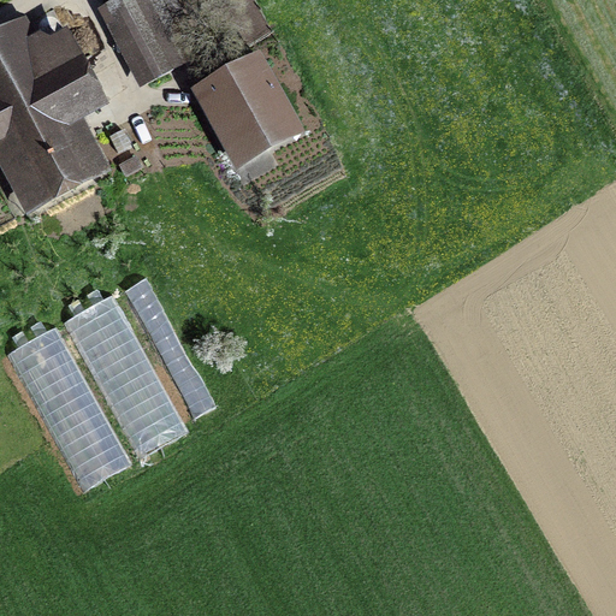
[(199,47),(173,0),(132,0),(110,12),(143,77),(199,47)]
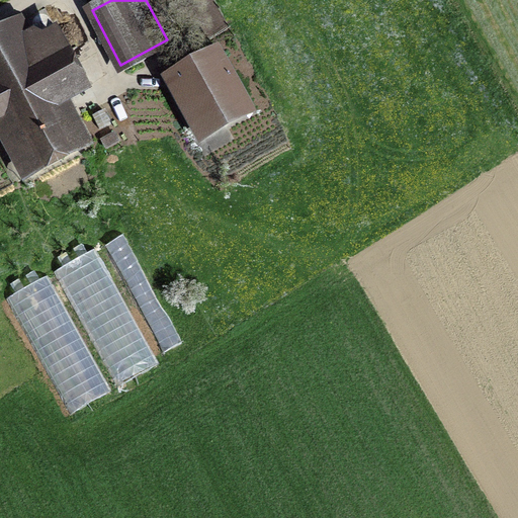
[(0,111),(31,168),(76,144),(54,102),(81,88),(51,31),(23,47),(12,25),(0,31),(0,111)]
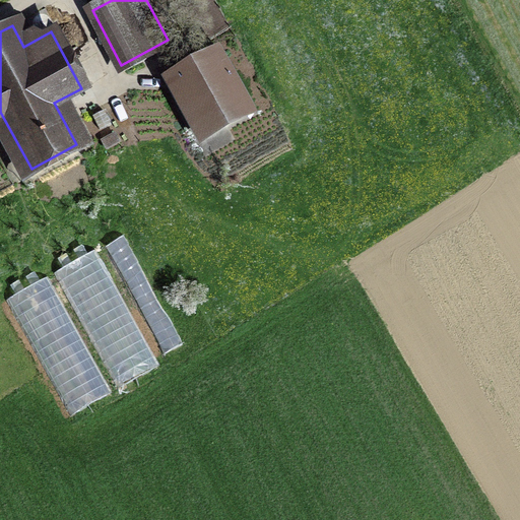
[(167,70),(189,111),(217,95),(195,54),(167,70)]
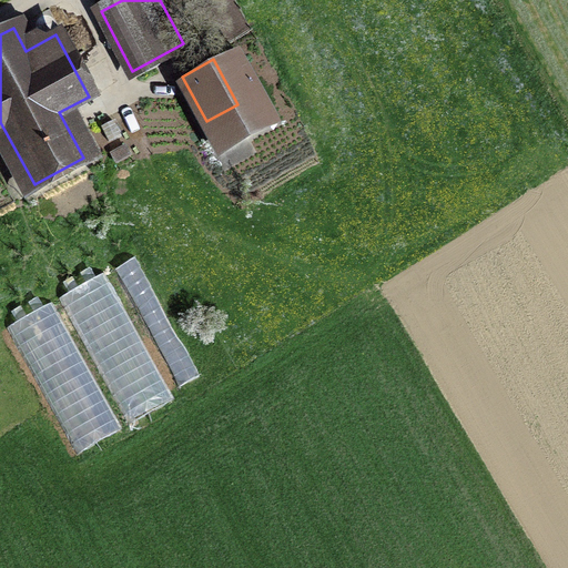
[(202,372),(135,253),(115,264),(182,383),(202,372)]
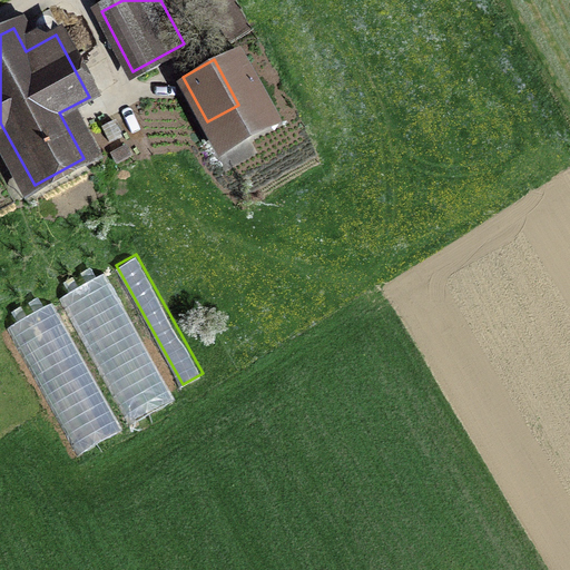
[(129,423),(176,400),(109,269),(62,293),(129,423)]
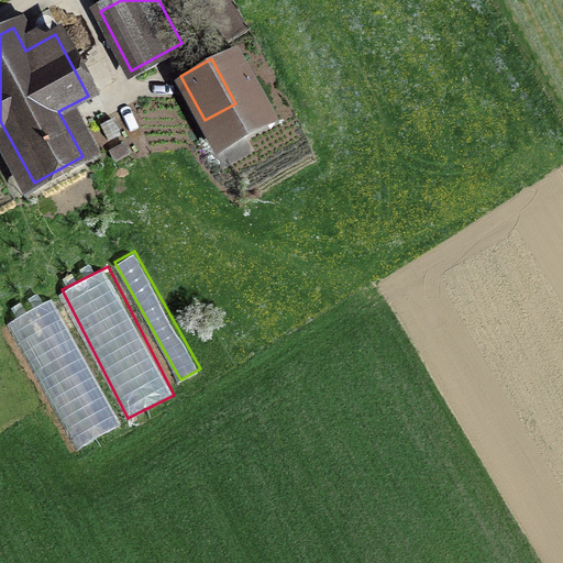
[(79,448),(123,423),(52,297),(8,321),(79,448)]
